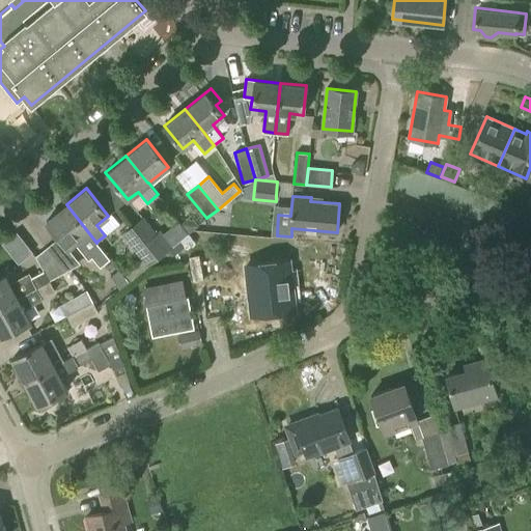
[(66,204),(46,221),(58,236),(67,248),(75,243),(88,259),(92,256),(101,267),(110,258),(96,242),(96,243),(66,204)]
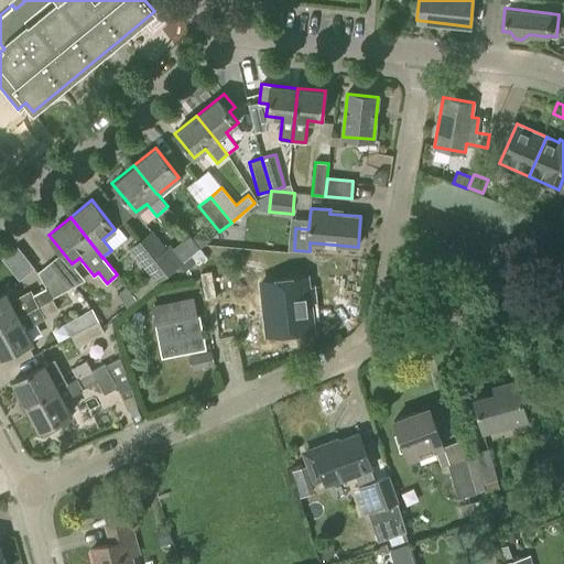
[(140,239),(169,273),(184,260),(171,243),(166,247),(152,229),(140,239)]
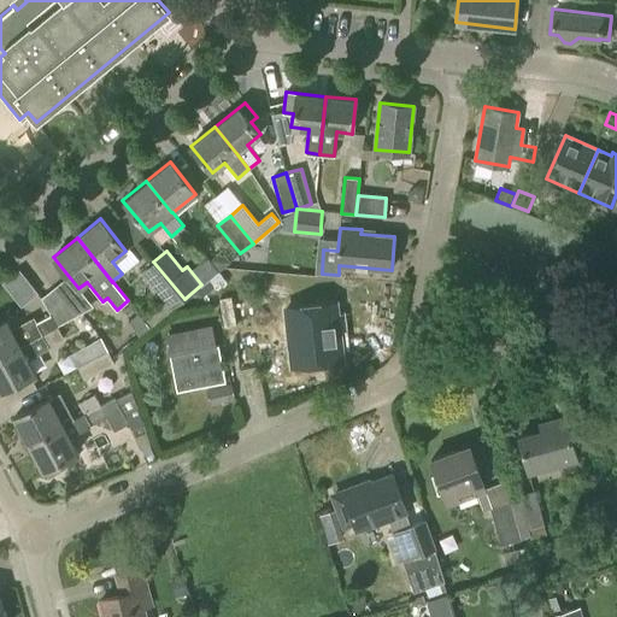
[(216,253),(209,259),(218,271),(230,262),(225,254),(216,253)]
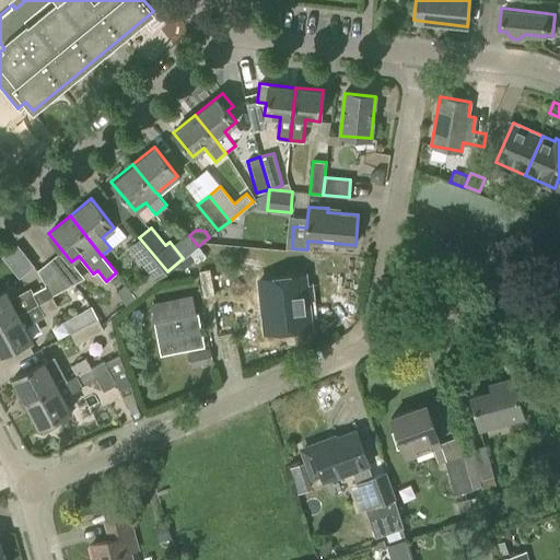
[(155,280),(167,271),(139,237),(128,247),(155,280)]
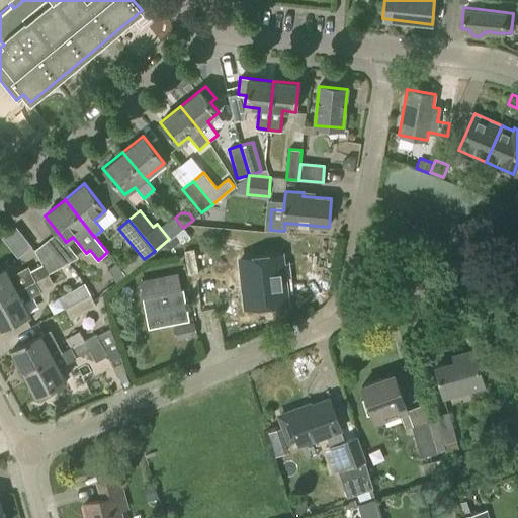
[(15,226),(2,237),(17,257),(31,246),(15,226)]
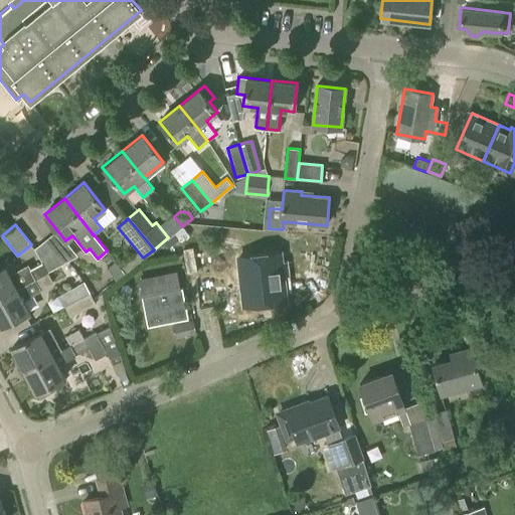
[(53,232),(43,240),(57,267),(68,261),(53,232)]
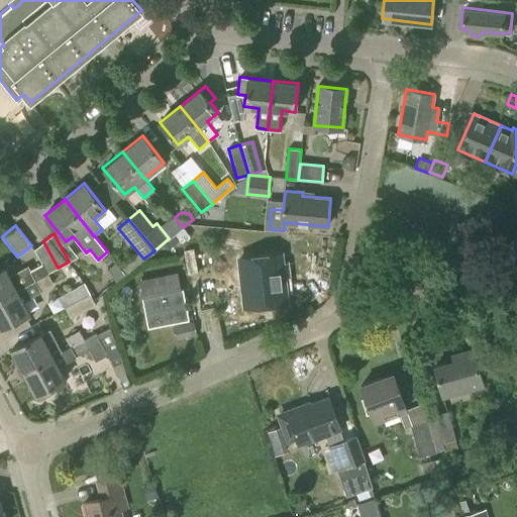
[(5,268),(0,270),(0,298),(47,273),(58,268),(43,241),(34,249),(42,264),(30,271),(27,266),(9,275),(5,268)]
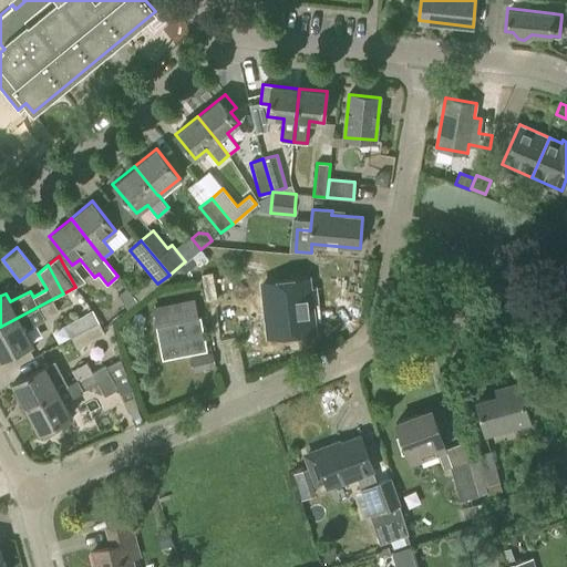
[(306,277),(260,284),(264,309),(267,336),(313,329),(310,303),(306,277)]
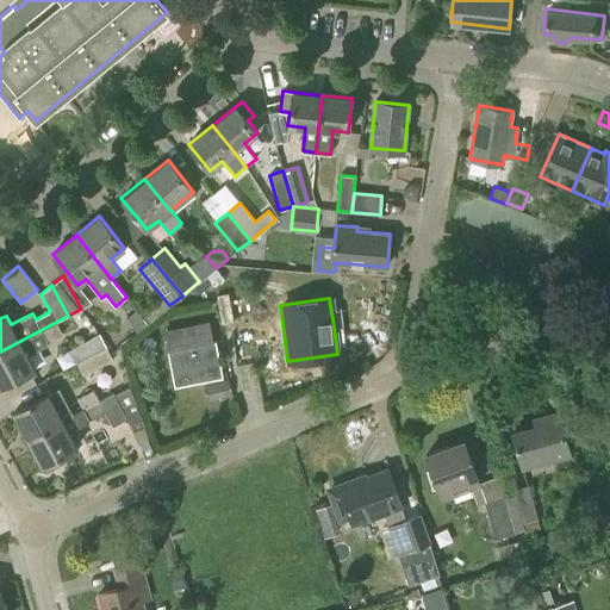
[(138,330),(148,322),(137,309),(126,317),(138,330)]
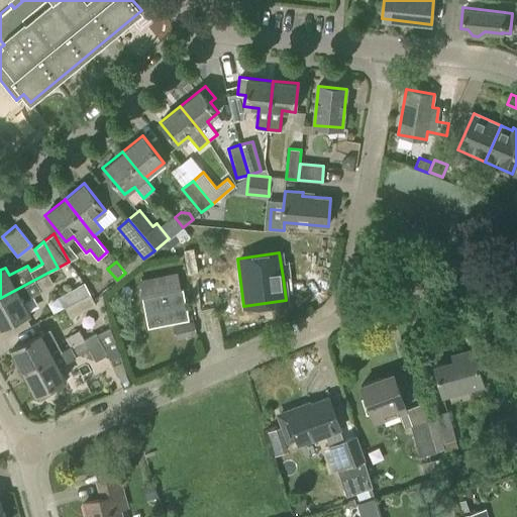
[(47,273),(0,298),(0,327),(29,312),(23,301),(40,292),(39,290),(54,283),(47,273)]
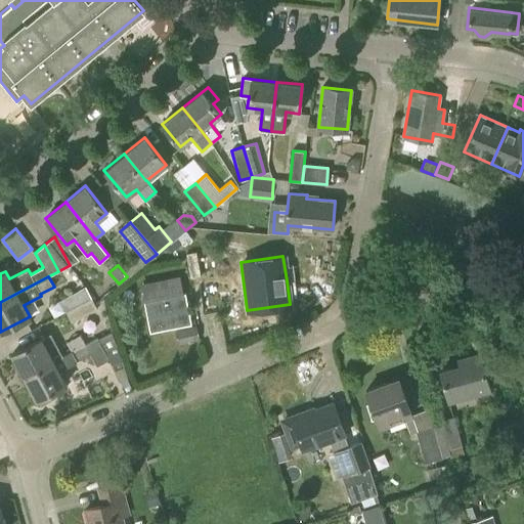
[(72,322),(97,308),(85,287),(59,300),(72,322)]
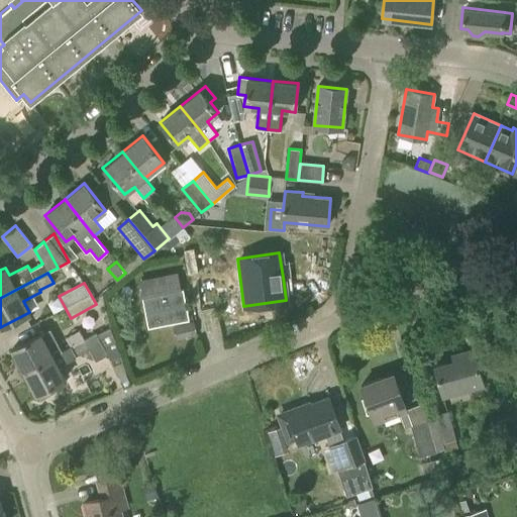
[(183,289),(141,297),(147,328),(189,319),(183,289)]
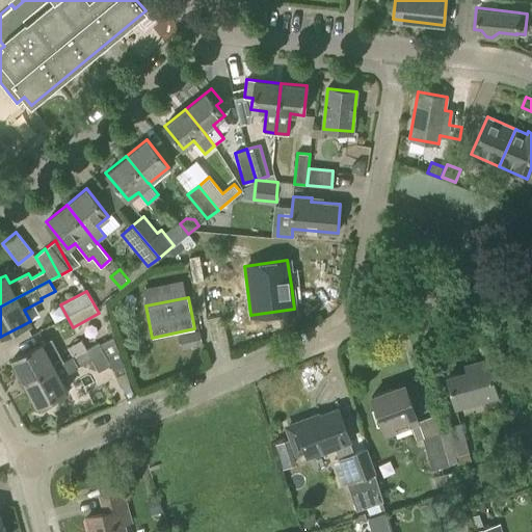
[(182,350),(203,345),(200,330),(179,336),(182,350)]
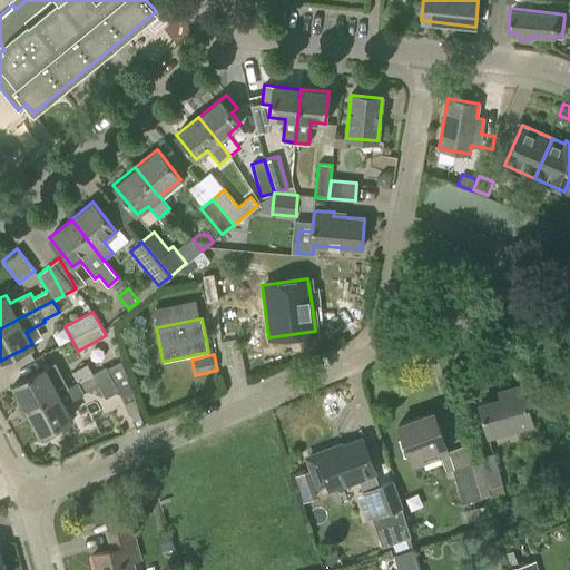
[(68,387),(67,386),(55,363),(46,367),(12,385),(26,410),(68,387)]
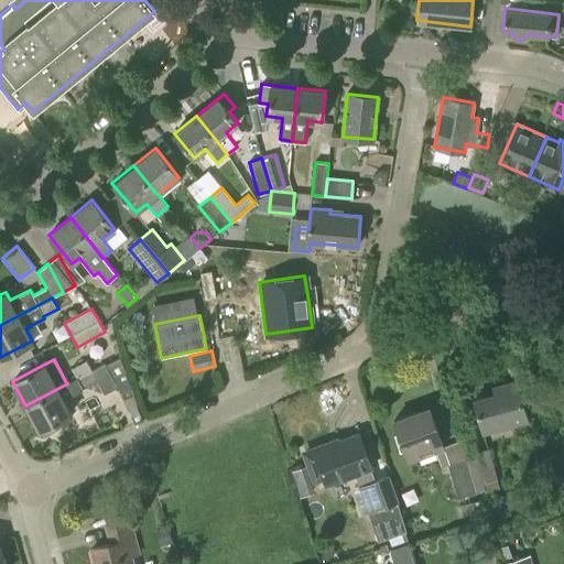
[(85,360),(72,368),(77,378),(77,379),(91,371),(86,360),(85,360)]
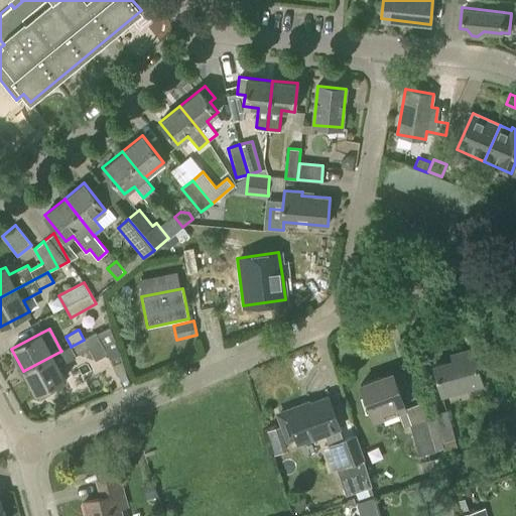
[(61,351),(23,371),(35,394),(37,393),(40,398),(55,390),(52,385),(66,378),(58,365),(90,348),(95,360),(107,354),(96,333),(85,339),(85,340),(84,340),(71,347),(71,346),(60,350),(61,351)]
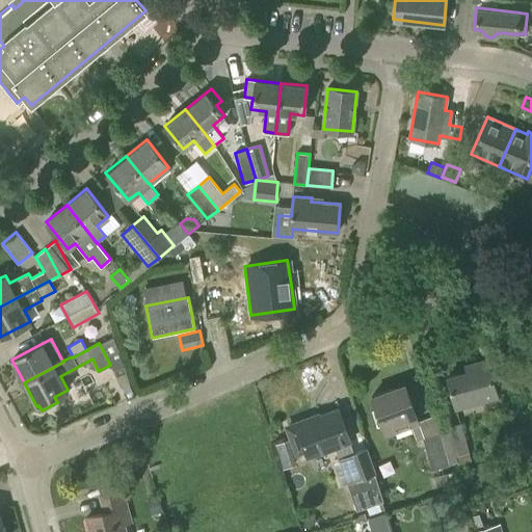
[(456,407),(497,396),(486,360),(464,365),(467,372),(448,377),(456,407)]
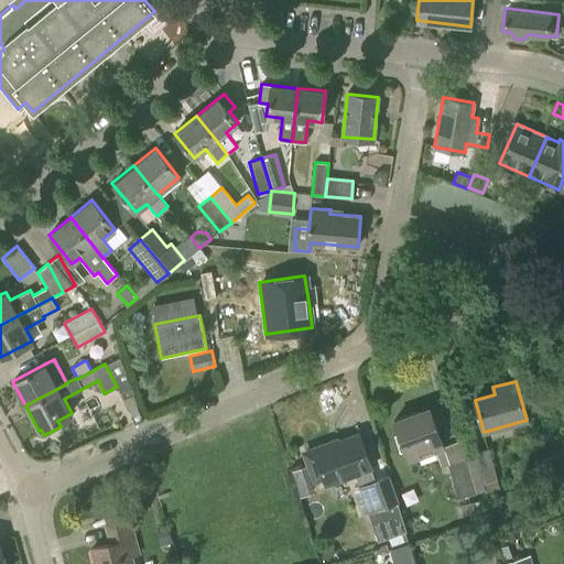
[(408,459),(443,446),(429,407),(393,420),(408,459)]
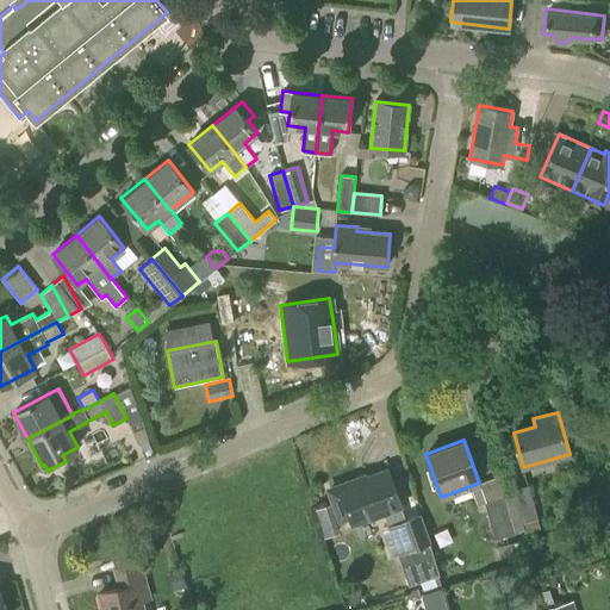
[(406,520),(387,467),(329,489),(340,518),(349,515),(353,524),(384,512),(388,527),(399,523),(409,549),(397,554),(409,585),(421,580),(423,590),(441,583),(437,574),(440,573),(429,541),(419,515),(406,520)]
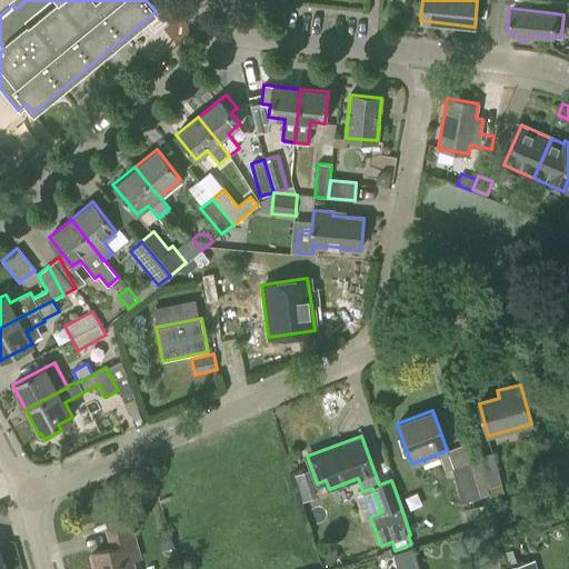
[(488,487),(501,483),(492,452),(479,456),(488,487)]
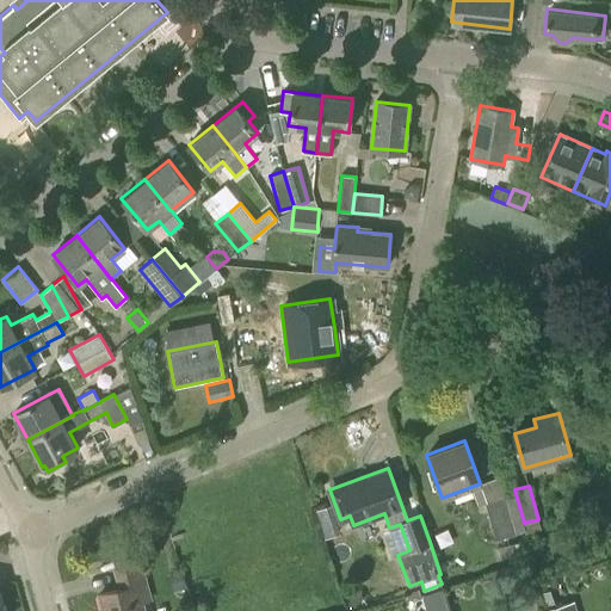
[(497,541),(516,535),(506,498),(486,504),(497,541)]
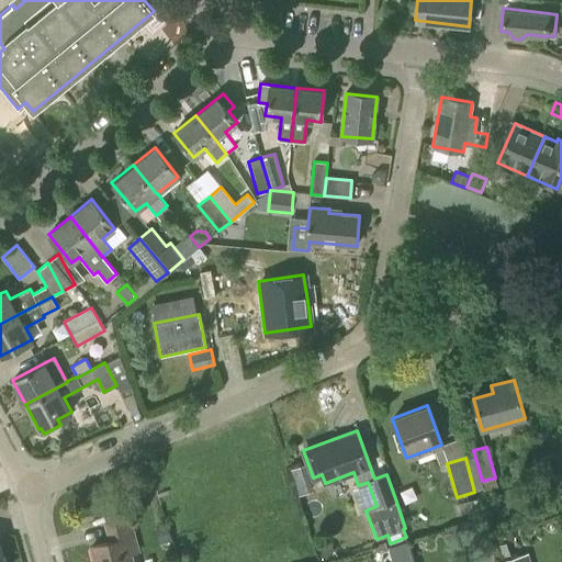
[(305,463),(290,468),(299,495),(313,491),(305,463)]
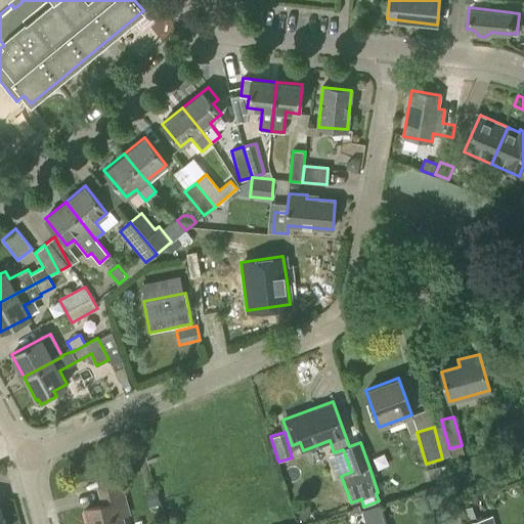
[(450,479),(449,473),(450,472),(448,464),(430,469),(432,476),(435,476),(437,483),(450,479)]
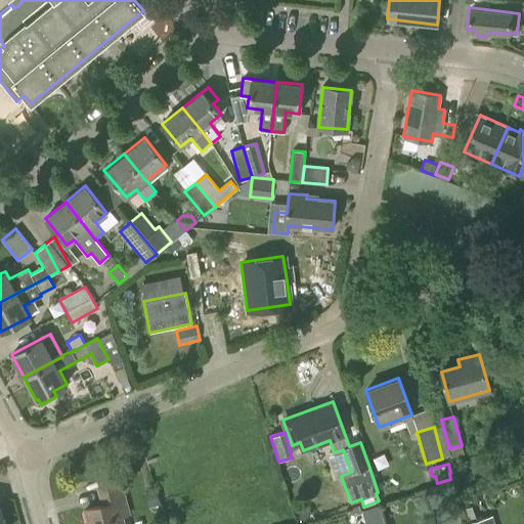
[(89,523),(123,523),(121,516),(128,514),(120,483),(99,489),(103,505),(86,510),(89,523)]
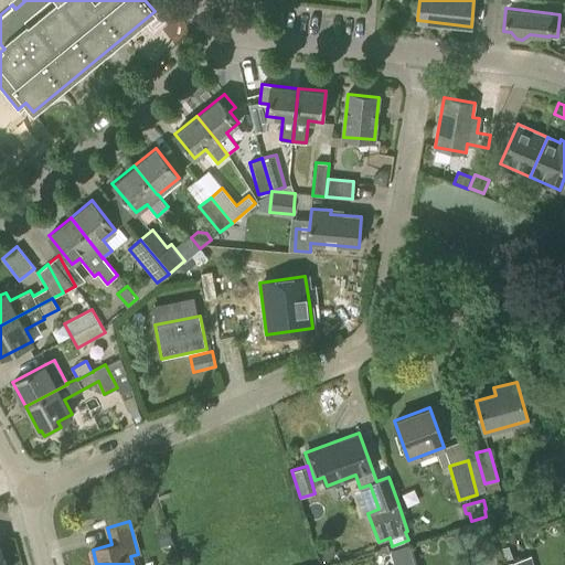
[(415,564),(408,544),(390,551),(394,564),(415,564)]
